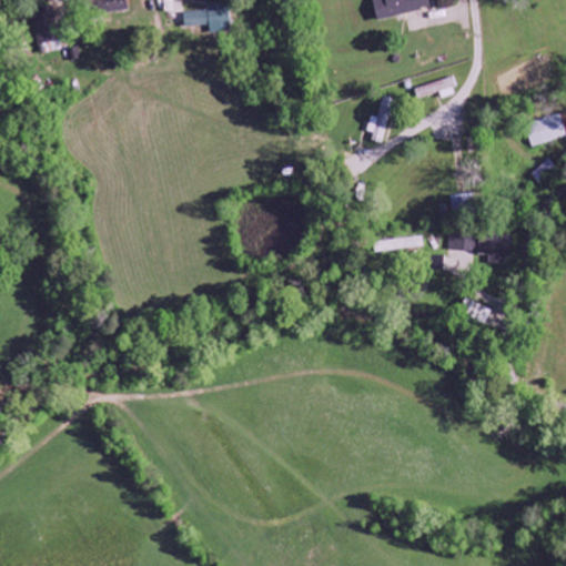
[(91,0),(94,16),(128,9),(125,0),(91,0)]
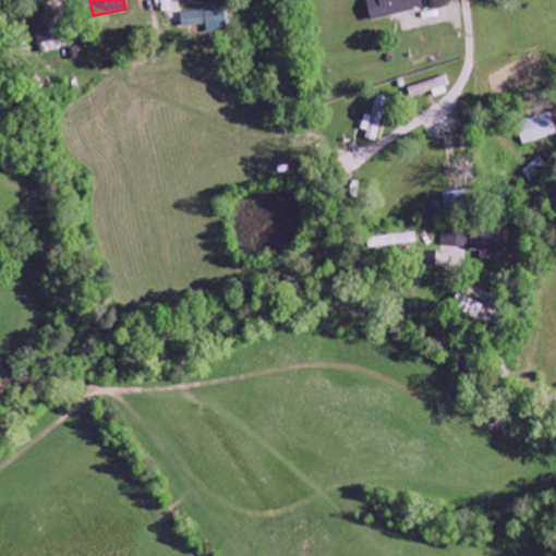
[(365,0),(370,19),(423,9),(421,0),(365,0)]
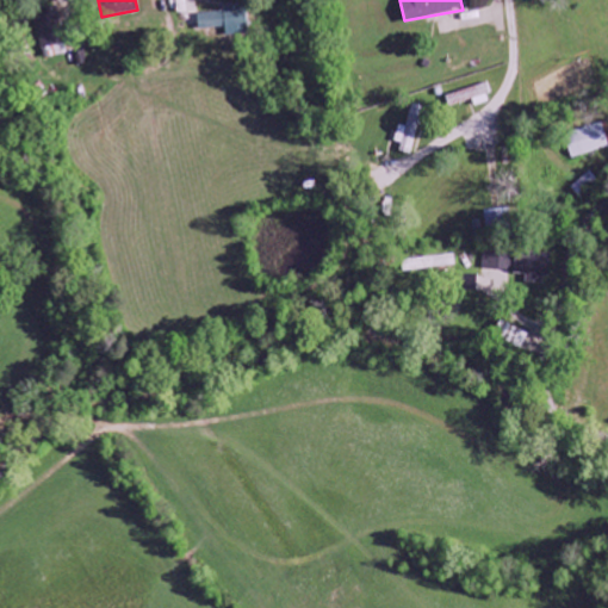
[(224,28),(224,33),(247,32),(244,4),(225,5),(227,10),(198,13),(199,29),(224,28)]
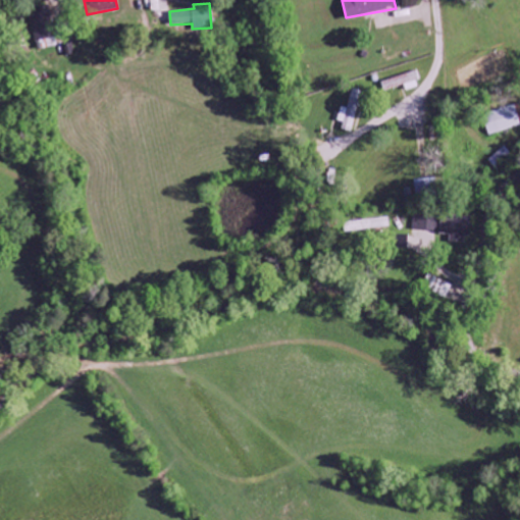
[(379,81),(382,91),(403,85),(405,90),(419,86),(414,70),(379,81)]
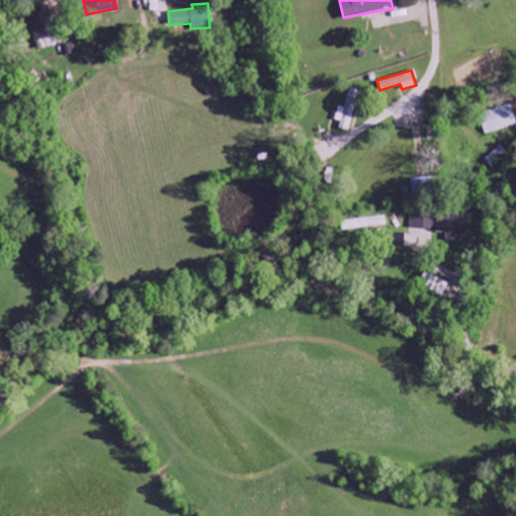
[(335,127),(350,130),(356,89),(347,87),(344,106),(338,105),(335,127)]
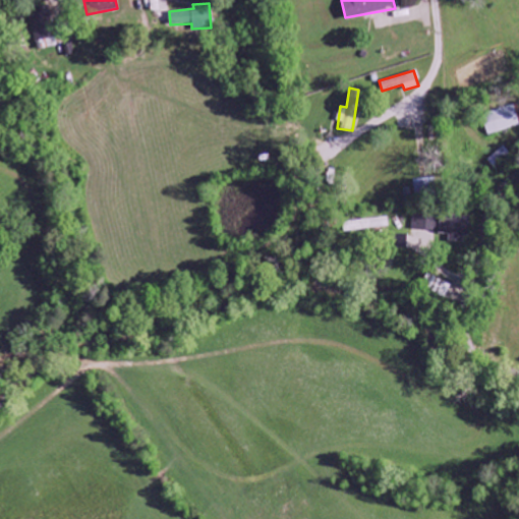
[(518,123),(512,105),(480,116),(487,134),(518,123)]
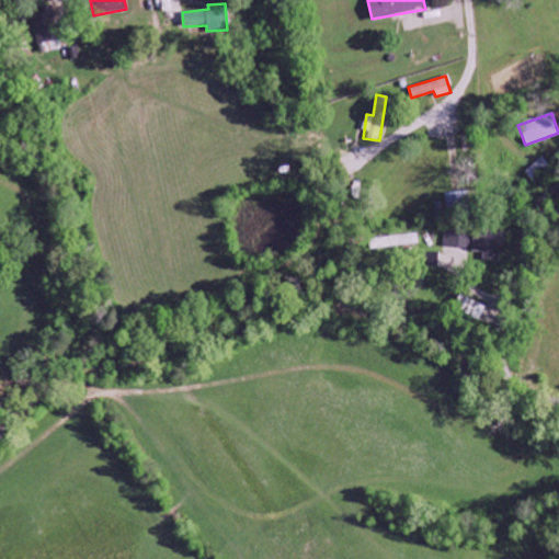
[(444,193),(446,210),(469,207),(466,190),(444,193)]
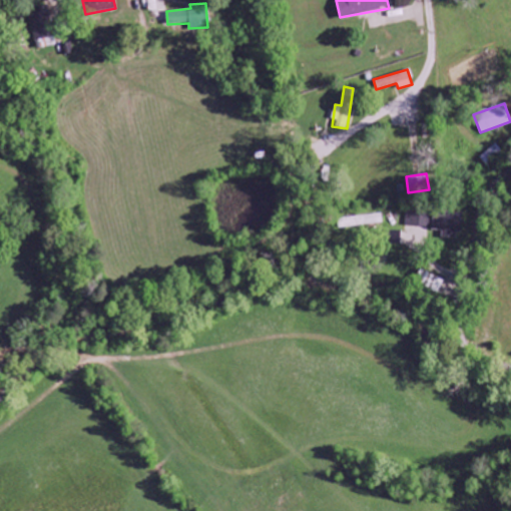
[(461,212),(412,206),(410,224),(431,227),(431,228),(441,230),(440,237),(458,239),(461,212)]
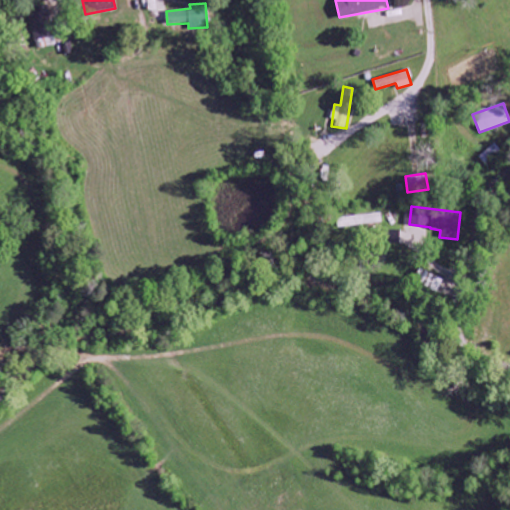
[(436,292),(442,279),(424,270),(418,283),(436,292)]
